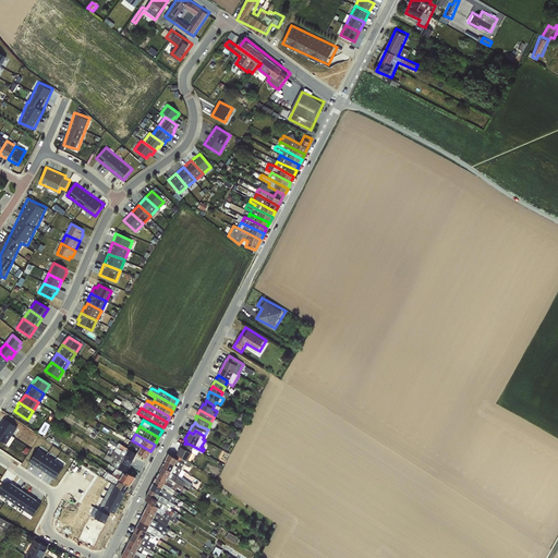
[(150,451),(132,440),(126,438),(122,445),(137,453),(147,459),(150,451)]
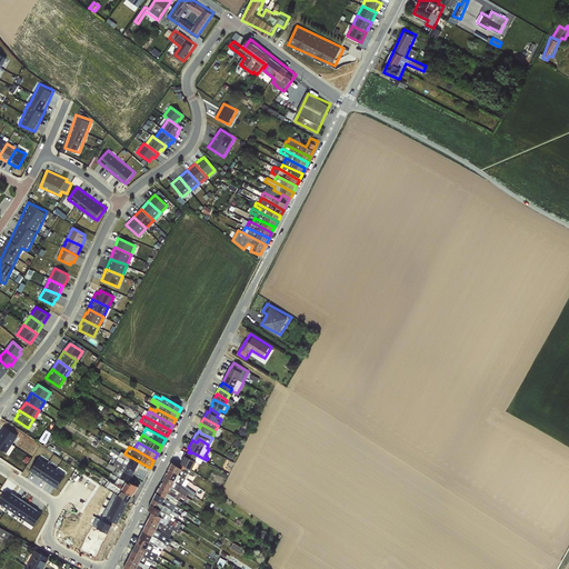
[(116,460),(135,471),(140,462),(125,453),(121,451),(120,452),(112,449),(111,451),(118,456),(116,460)]
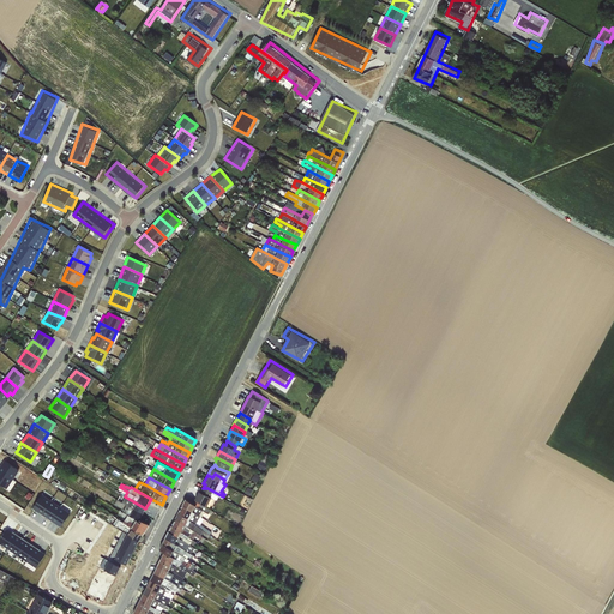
[(222,499),(223,497),(208,488),(203,488),(200,493),(199,492),(196,500),(193,504),(205,512),(208,515),(211,510),(206,507),(211,499),(215,501),(217,495),(222,499)]
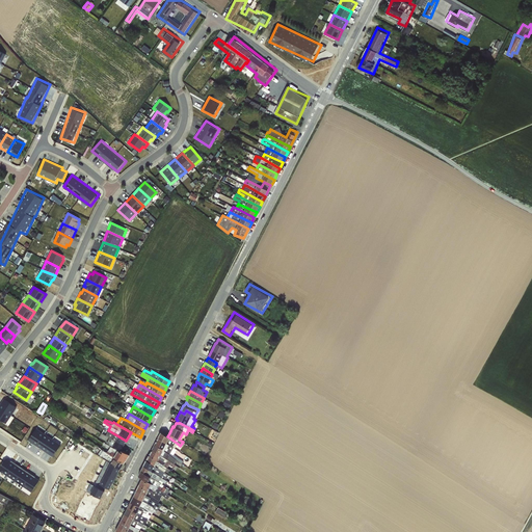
[(109,437),(124,445),(126,441),(108,430),(105,428),(103,431),(102,431),(99,436),(106,441),(108,436),(109,437)]
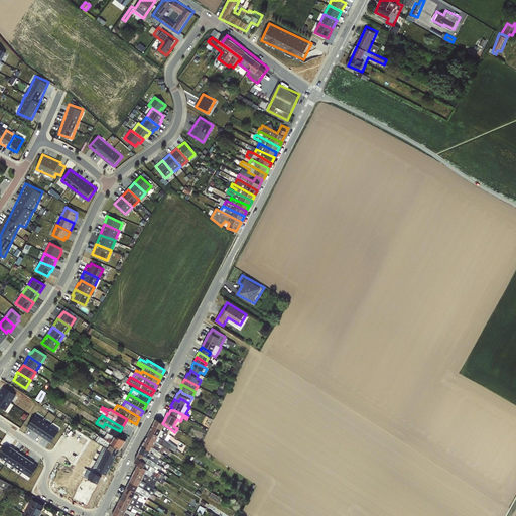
[(153,424),(154,425),(169,434),(172,430),(162,423),(156,419),(153,424)]
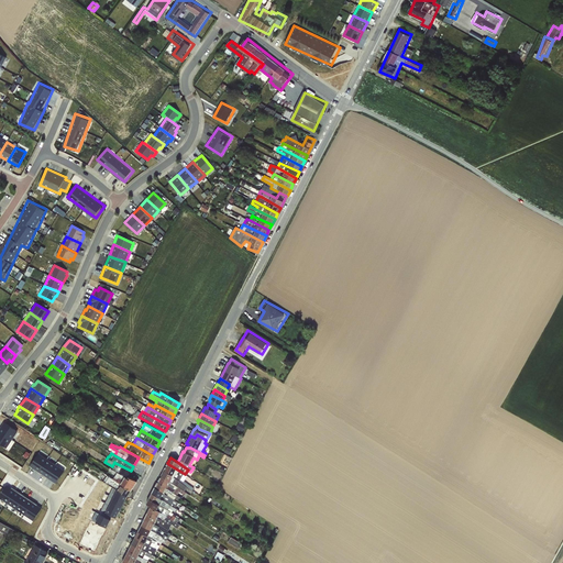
[(131,471),(116,463),(112,468),(128,477),(131,471)]
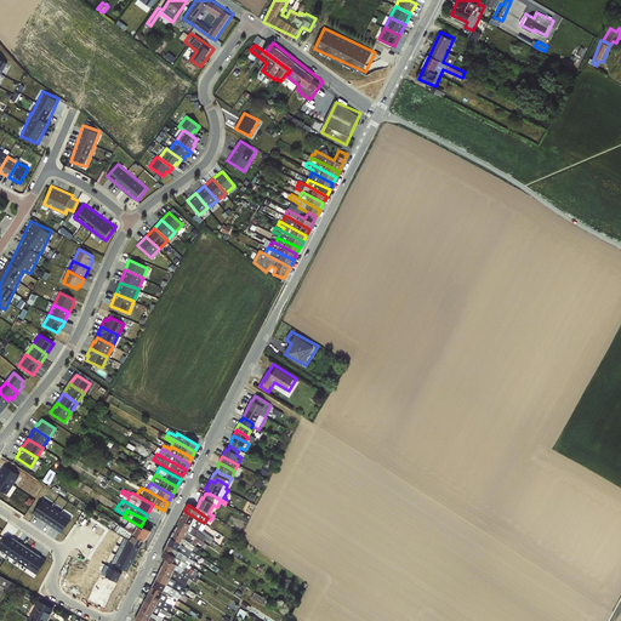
[(186,512),(181,519),(210,540),(211,541),(214,539),(203,530),(206,525),(204,523),(186,512)]
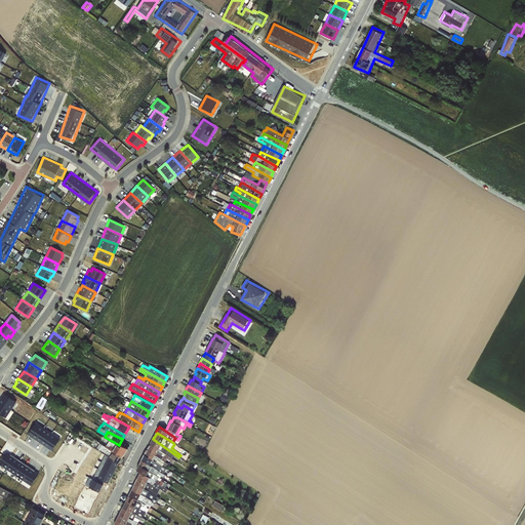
[(153,439),(151,444),(170,456),(171,455),(176,458),(177,456),(153,439)]
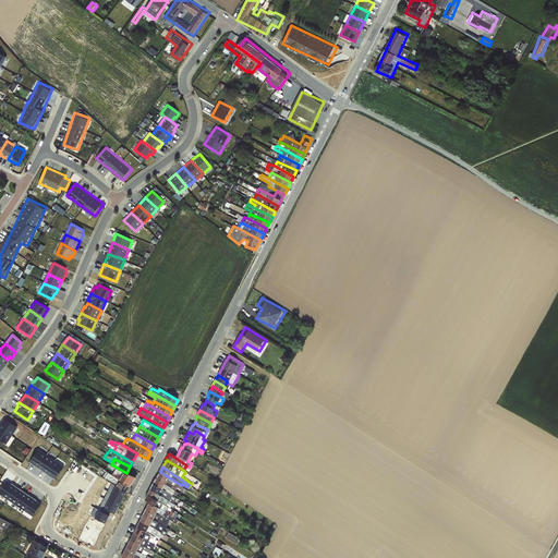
[(130,486),(135,477),(135,476),(128,473),(126,474),(116,469),(113,472),(112,474),(130,486)]
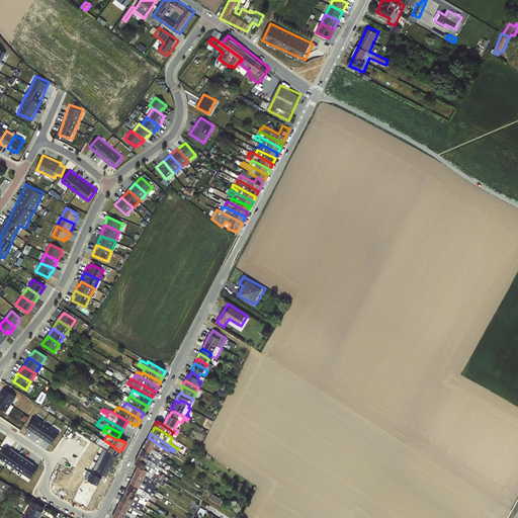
[(120,451),(104,440),(98,437),(95,443),(116,456),(120,451)]
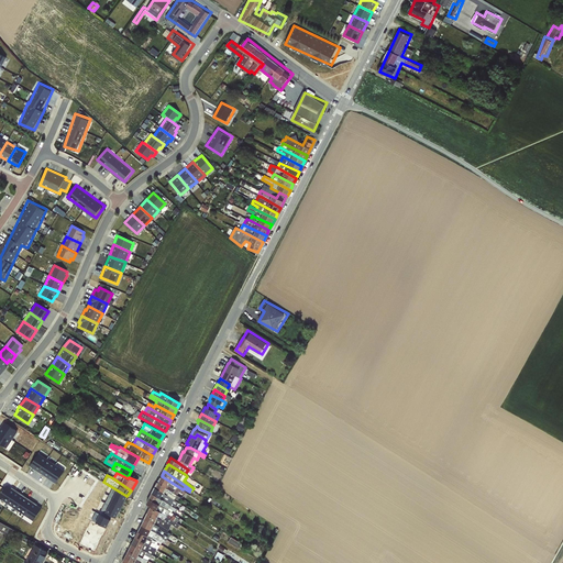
[(162,476),(158,483),(177,495),(179,492),(184,495),(186,493),(183,489),(162,476)]
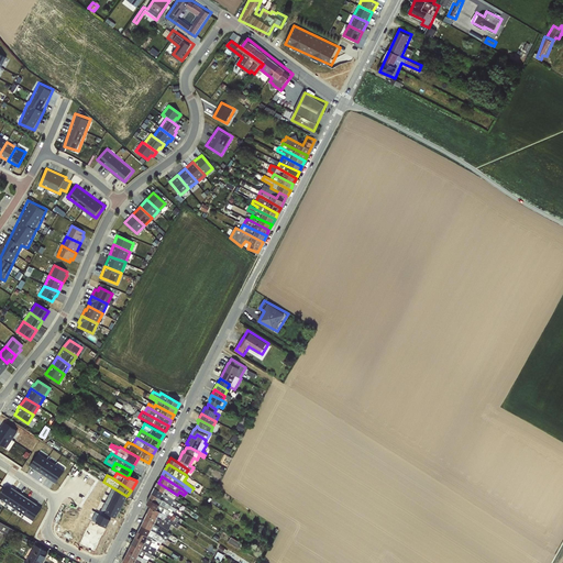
[(158,483),(155,487),(178,503),(181,498),(177,495),(158,483)]
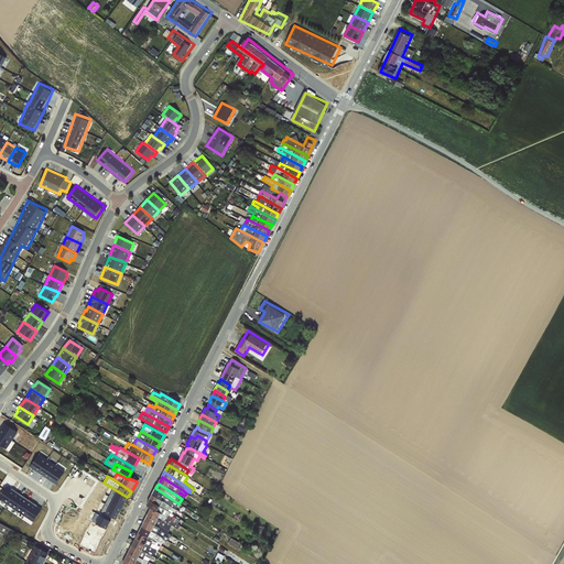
[(155,488),(152,494),(177,510),(184,513),(185,512),(183,511),(183,510),(176,507),(179,503),(155,488)]
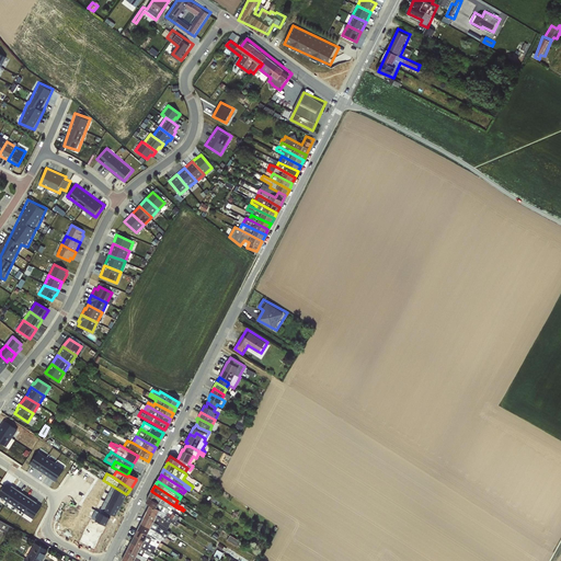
[(149,496),(149,497),(171,511),(172,508),(174,511),(176,507),(151,491),(149,496)]
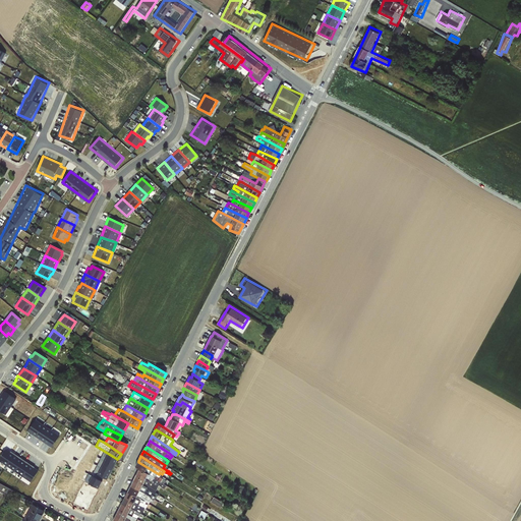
[(136,466),(139,468),(164,484),(167,481),(163,478),(164,477),(159,474),(138,462),(136,466)]
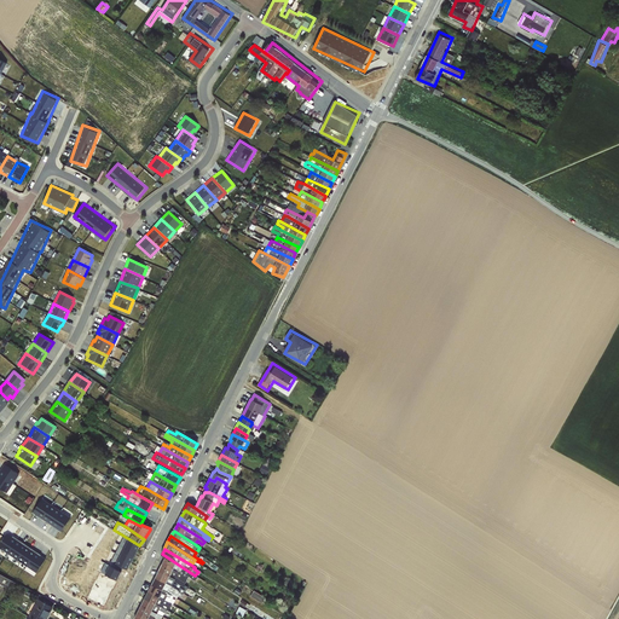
[(166,556),(162,563),(189,577),(196,580),(198,577),(195,576),(166,556)]
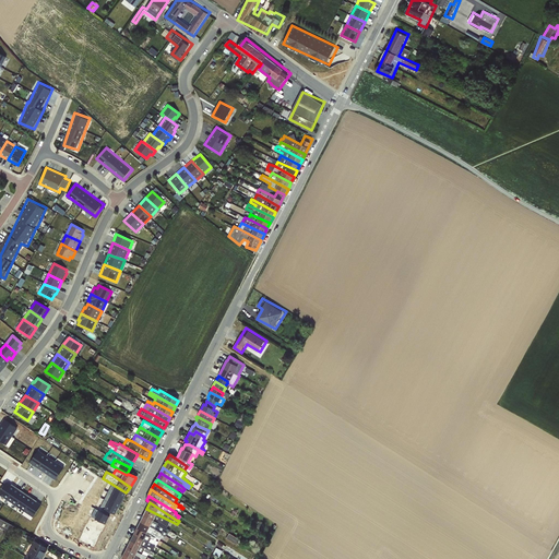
[(168,525),(170,521),(146,509),(143,515),(158,523),(166,527),(168,525)]
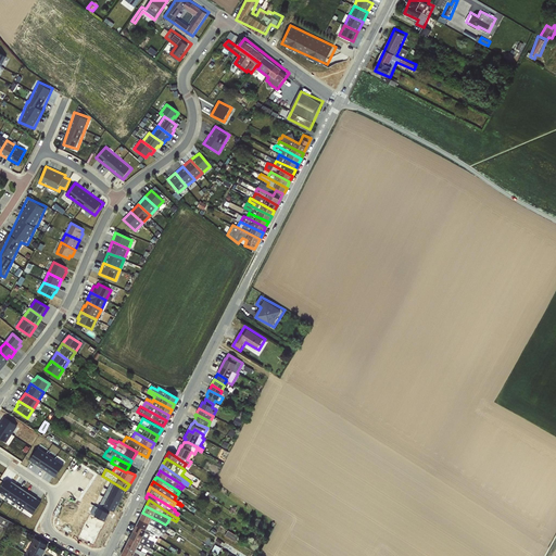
[(168,528),(165,525),(158,520),(142,513),(139,519),(154,527),(164,532),(165,531),(166,532),(168,528)]
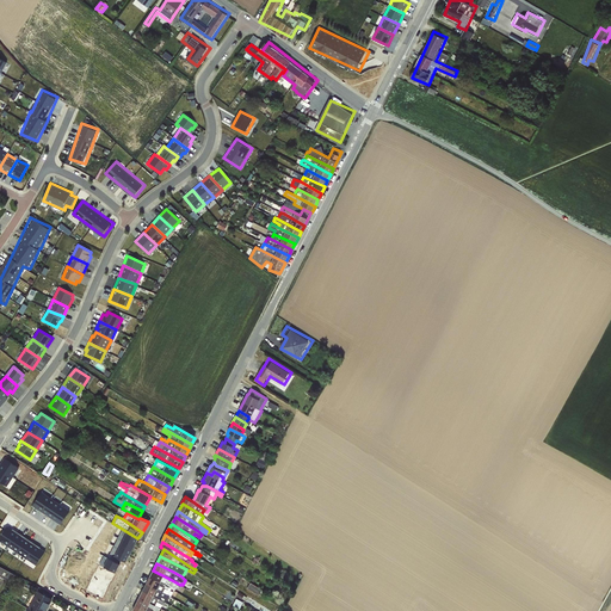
[(181,586),(180,585),(170,579),(153,571),(149,576),(171,588),(174,591),(176,588),(179,590),(181,586)]
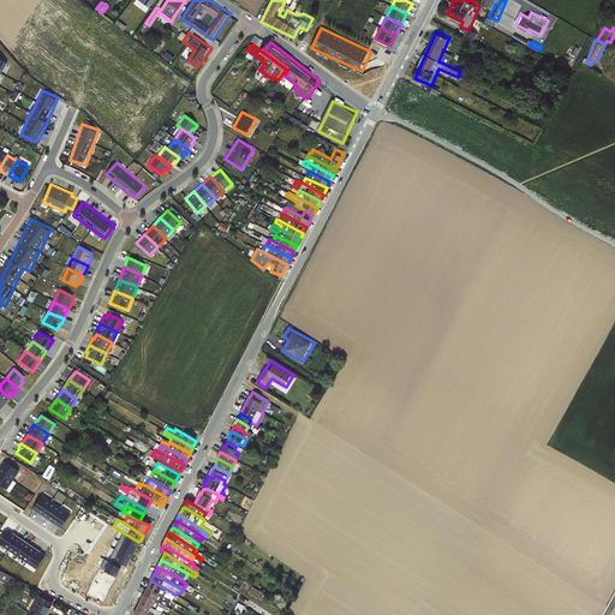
[(168,598),(172,592),(150,580),(147,587),(168,598)]
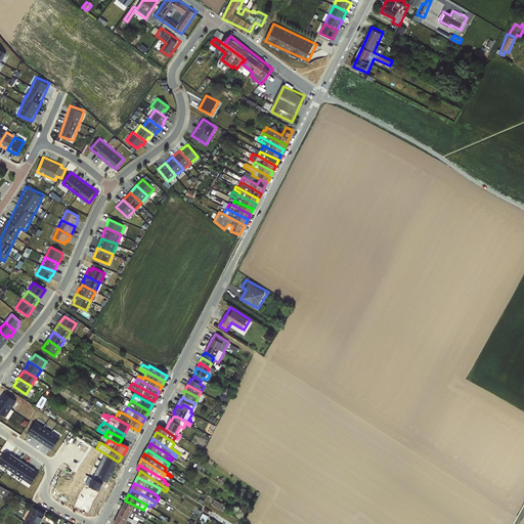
[(216,499),(214,505),(223,509),(225,505),(216,499)]
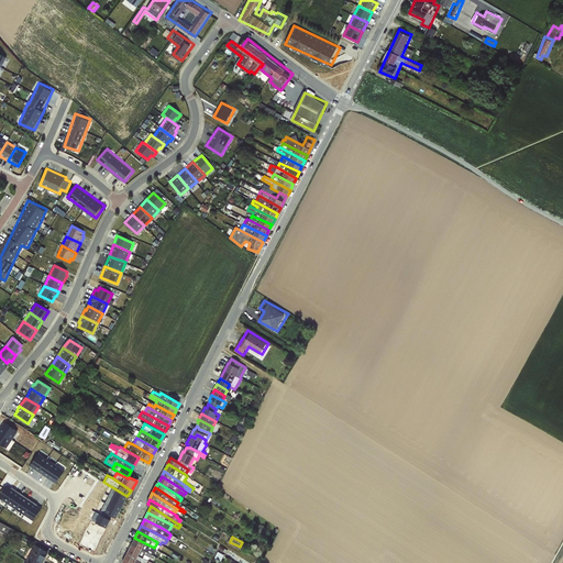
[(156,549),(154,548),(134,538),(132,544),(151,554),(153,555),(156,549)]
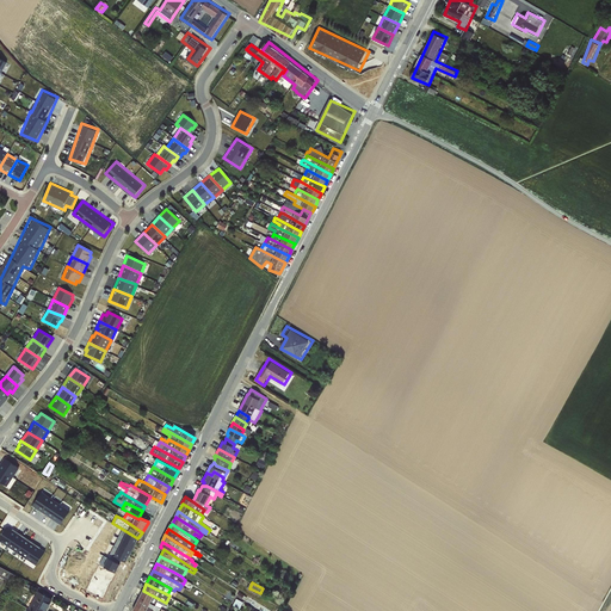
[(32,610),(45,610),(53,598),(38,591),(29,609),(32,610)]
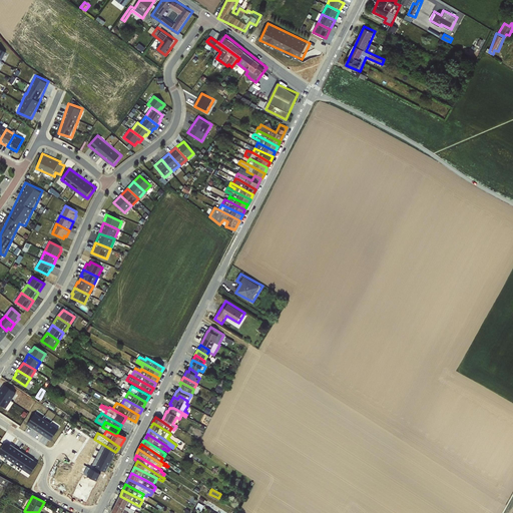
[(134,511),(137,505),(120,496),(117,502),(134,511)]
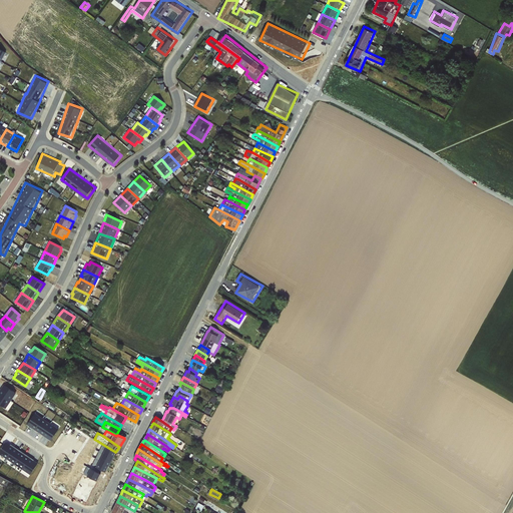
[(133,512),(134,511),(117,502),(114,508),(124,512),(133,512)]
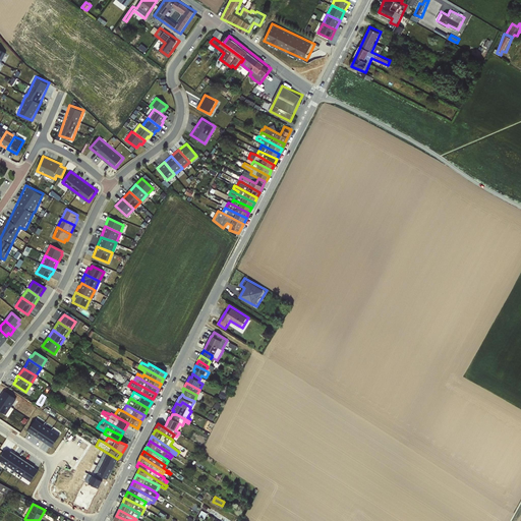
[(199,516),(206,519),(209,513),(203,510),(199,516)]
